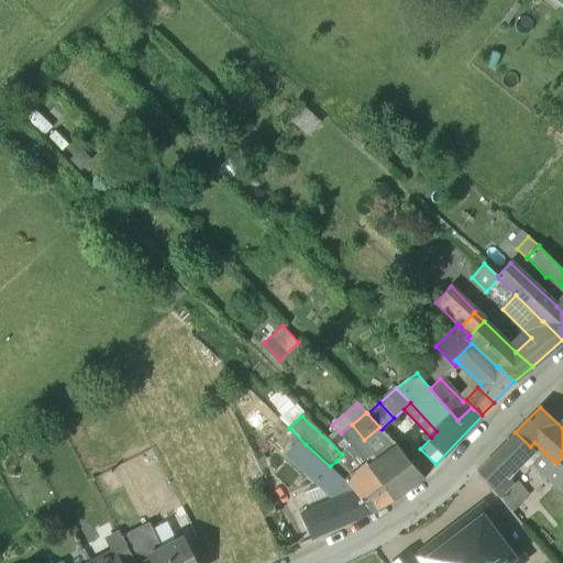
[(364,440),(352,424),(341,433),(365,463),(371,468),(377,463),(372,457),(373,451),(364,440)]
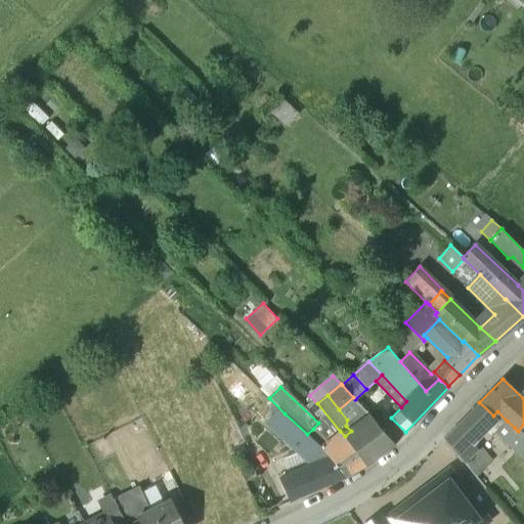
[(479,402),(443,439),(456,454),(456,453),(466,465),(478,451),(473,445),(485,432),(491,437),(507,421),(497,411),(493,416),(479,402)]
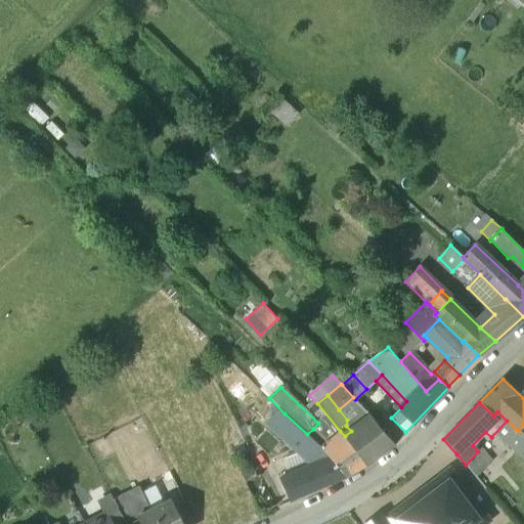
[(307,434),(285,413),(271,428),(303,457),(318,445),(307,434)]
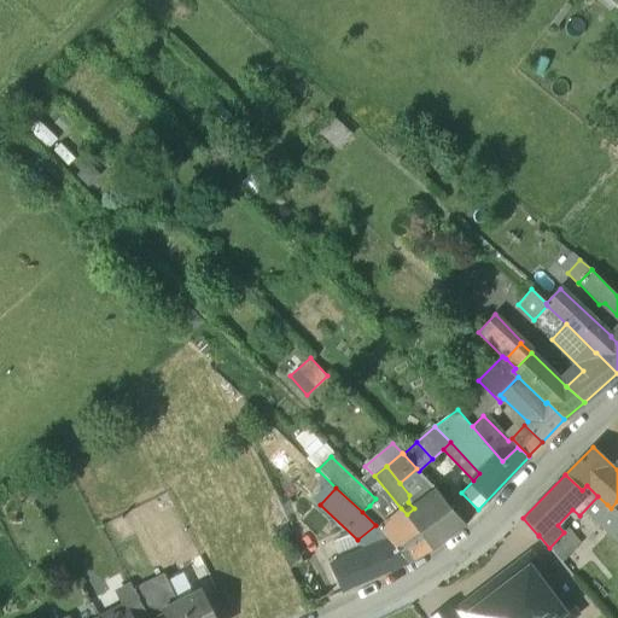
[(414,508),(407,514),(412,520),(432,548),(464,524),(436,493),(414,508)]
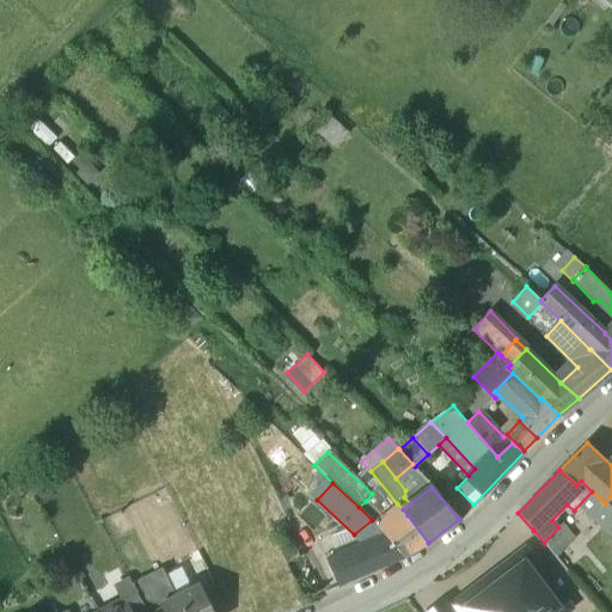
[(611,509),(605,503),(601,500),(588,514),(611,534),(611,509)]
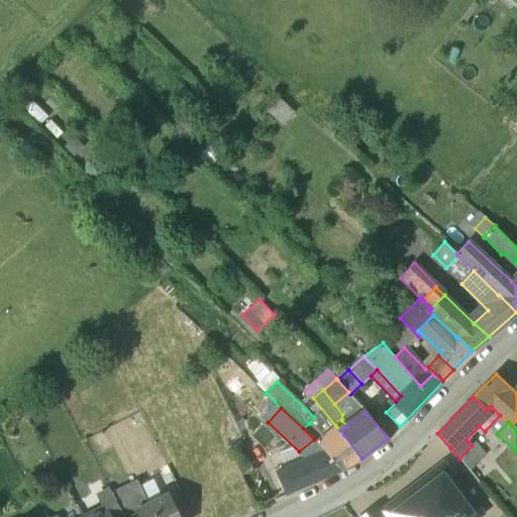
[(321,435),(309,423),(303,428),(314,439),(315,438),(316,440),(321,435)]
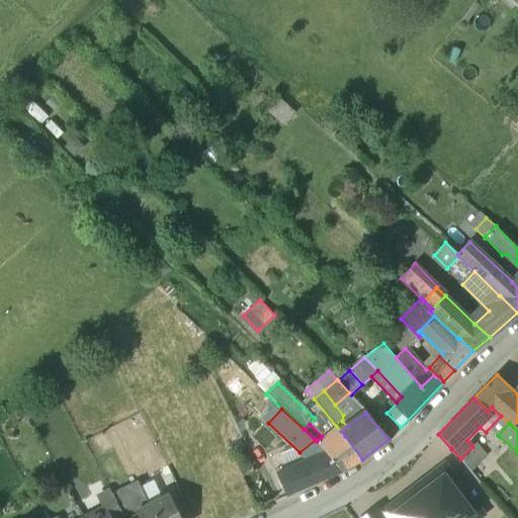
[(322,436),(317,441),(328,453),(333,459),(334,458),(343,469),(362,459),(345,436),(341,431),(336,426),(322,436)]
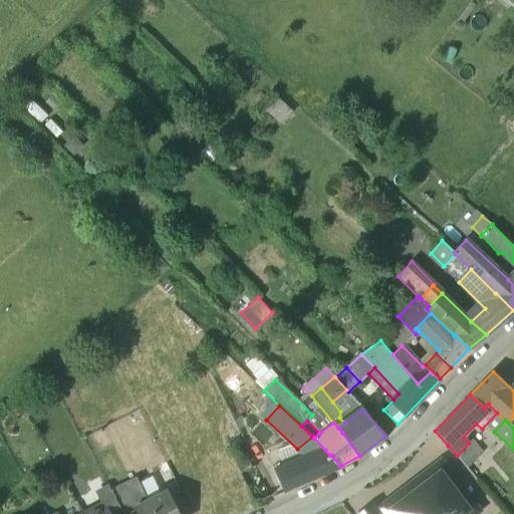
[(312,437),(297,449),(306,458),(325,450),(314,438),(313,436),(312,437)]
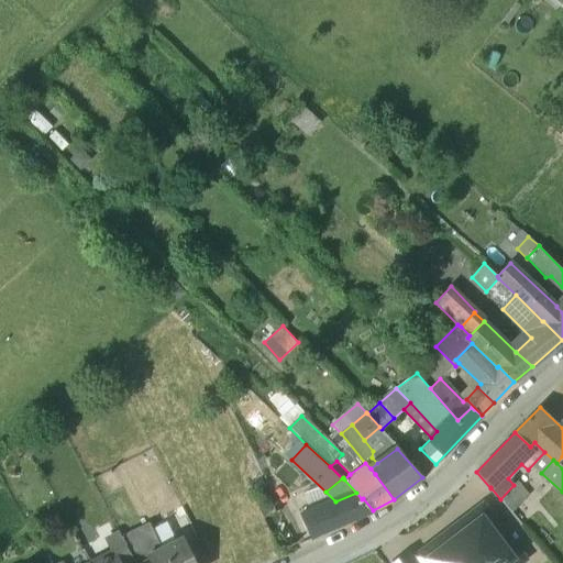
[(514,485),(500,499),(511,512),(525,498),(526,498),(514,485)]
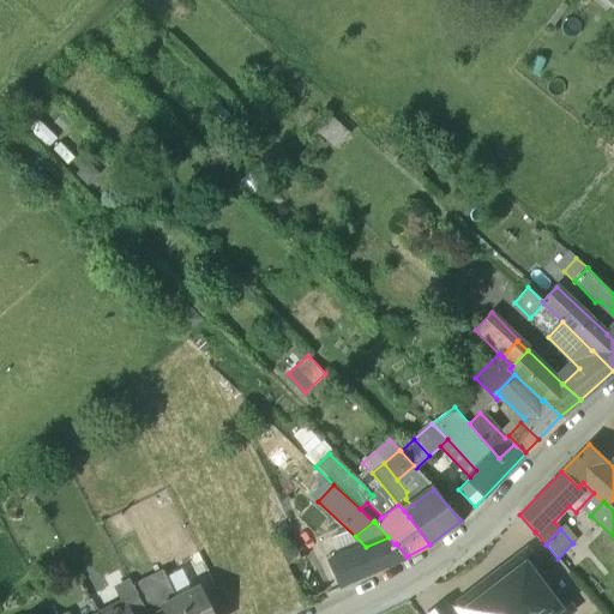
[(366,547),(329,560),(341,585),(407,557),(396,543),(395,545),(389,537),(366,547)]
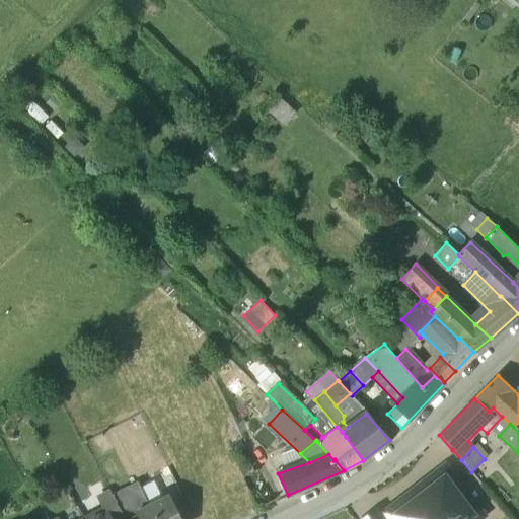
[(484,459),(471,472),(479,482),(491,467),(484,459)]
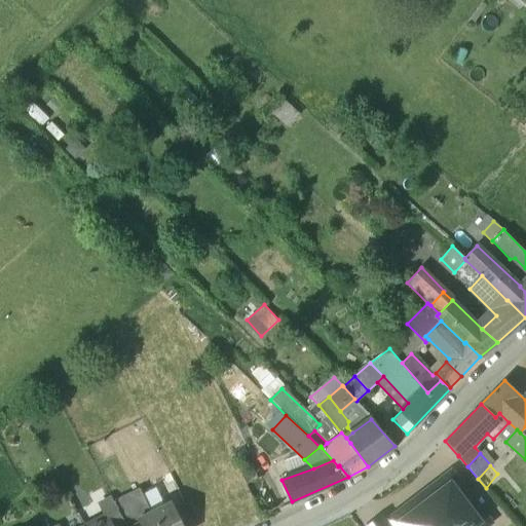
[(387,522),(390,525),(484,525),(490,521),(451,472),(387,522)]
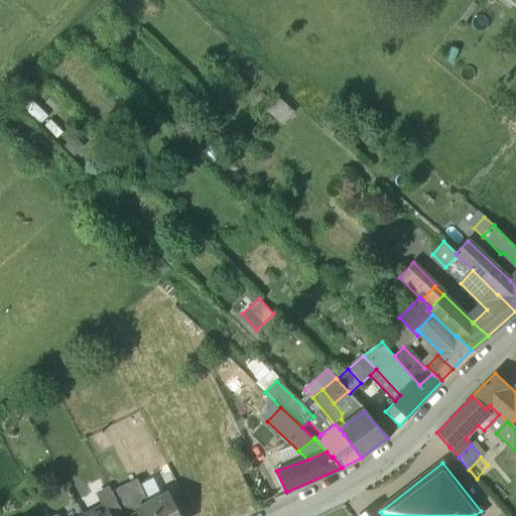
[(261,477),(257,468),(242,475),(255,504),(286,492),(276,471),(261,477)]
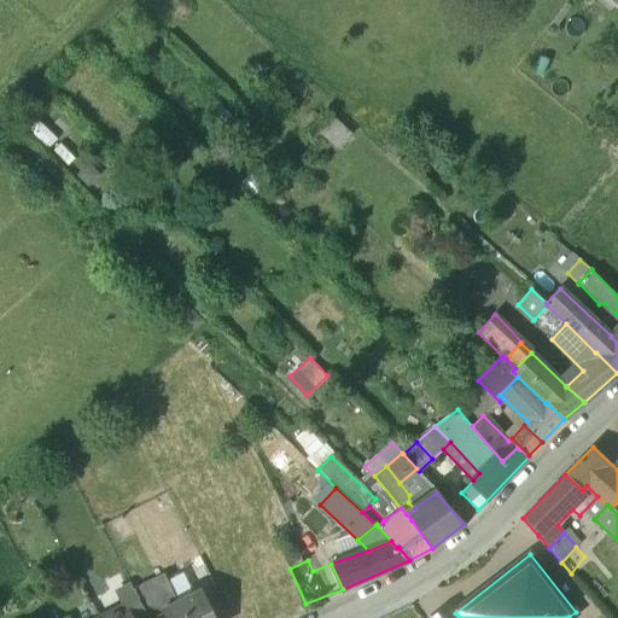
[(187,563),(164,573),(179,600),(200,589),(187,563)]
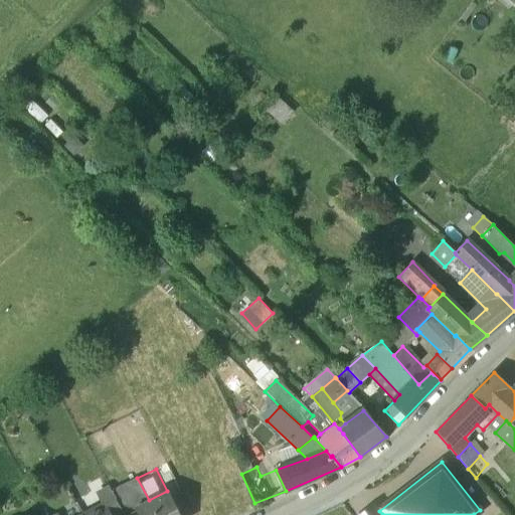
[(149,500),(137,478),(123,485),(136,509),(149,502),(149,500)]
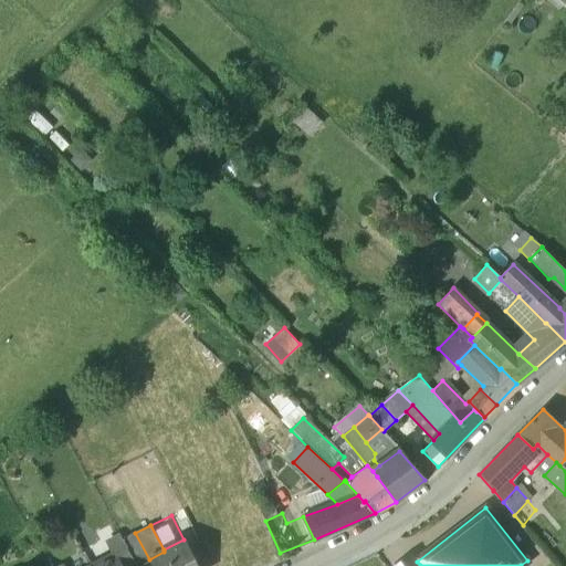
[(149,559),(135,533),(123,540),(135,565),(139,565),(149,562),(150,561),(149,559)]
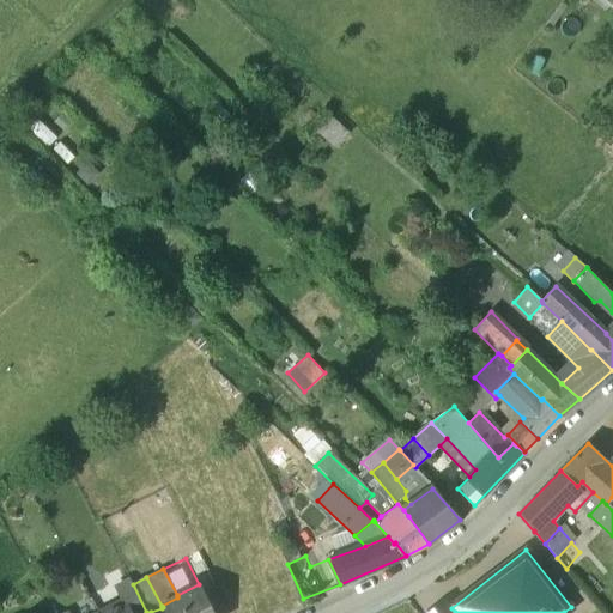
[(146,612),(133,584),(131,581),(115,588),(122,602),(125,602),(129,612),(146,612)]
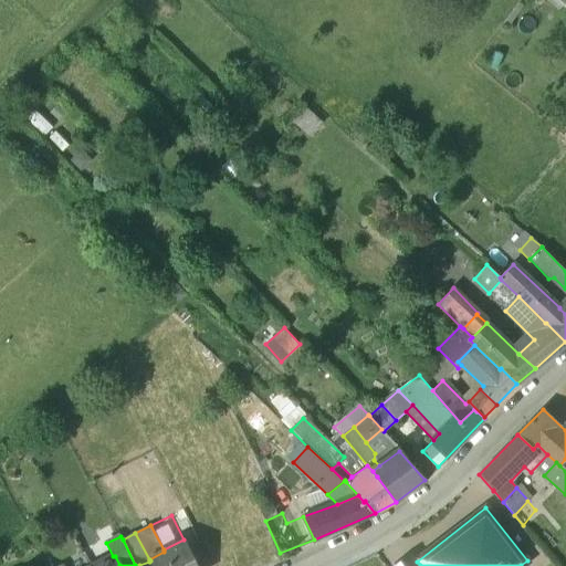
[(197,565),(184,540),(164,549),(164,552),(149,559),(150,561),(149,562),(152,565),(197,565)]
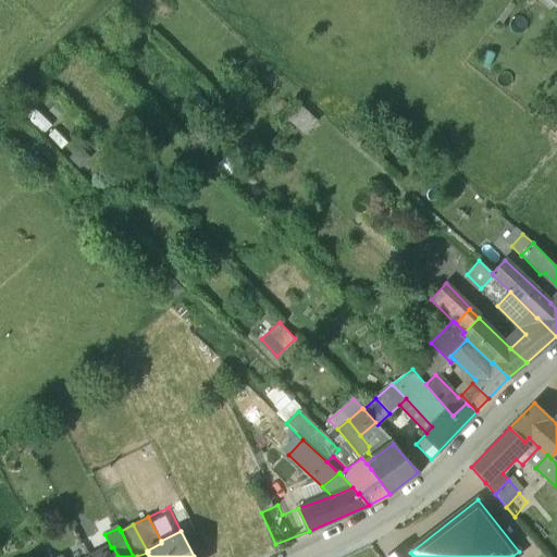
[(111,547),(93,556),(118,556),(113,547),(111,547)]
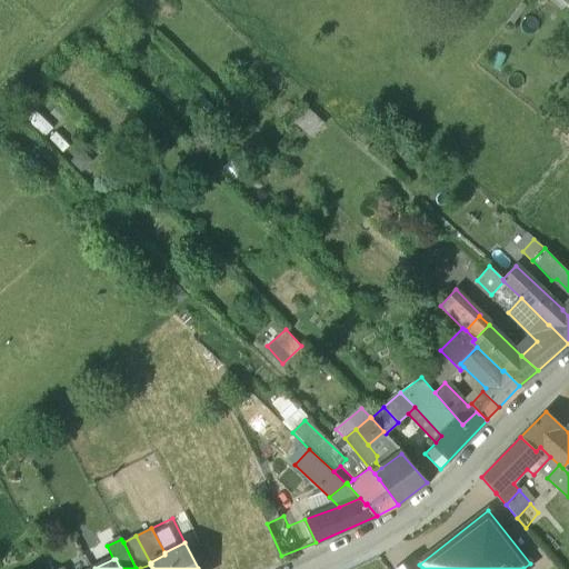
[(421,568),(413,559),(401,568),(421,568)]
